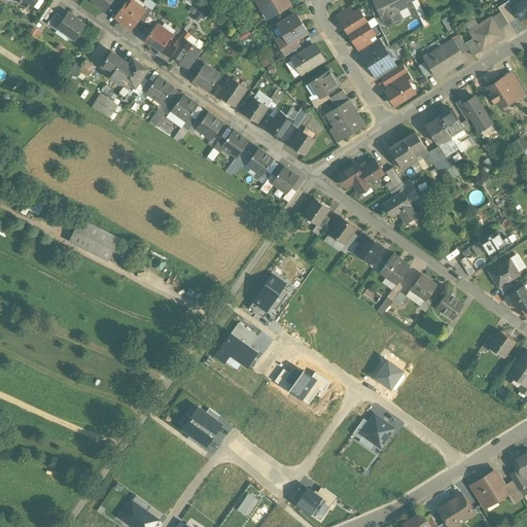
[(37,0),(15,0),(30,10),(37,0)]
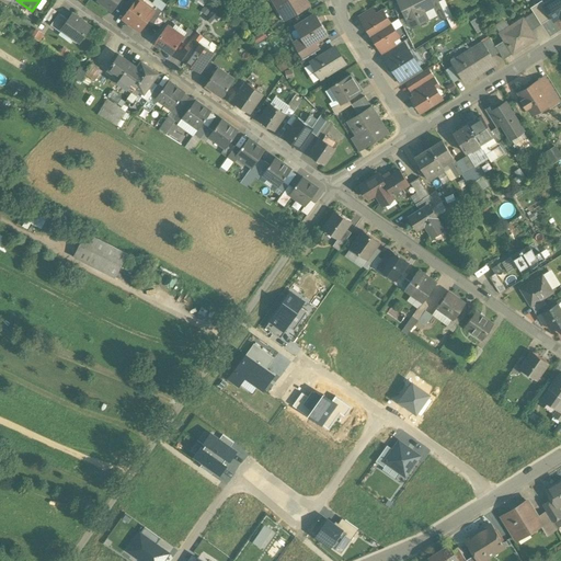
[(98,0),(113,10),(119,0),(98,0)]
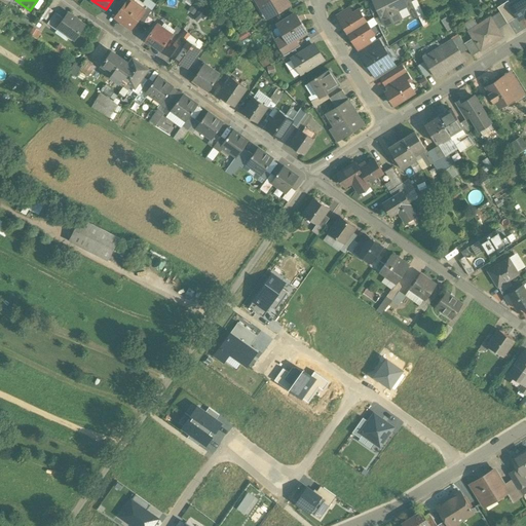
[(130,0),(127,0),(123,7),(115,17),(130,29),(134,25),(138,19),(145,9),(144,9),(130,0)]
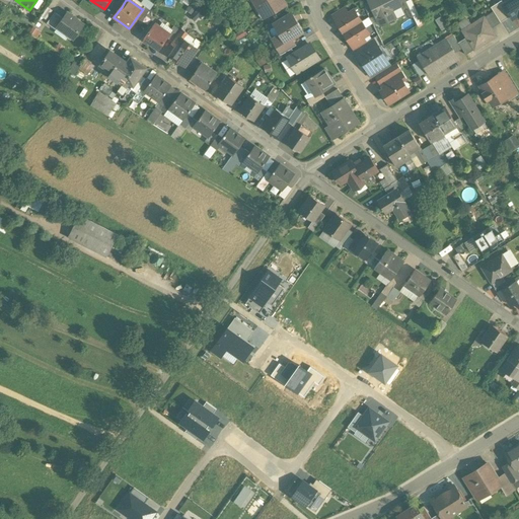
[(248,0),(260,19),(285,4),(282,0),(248,0)]
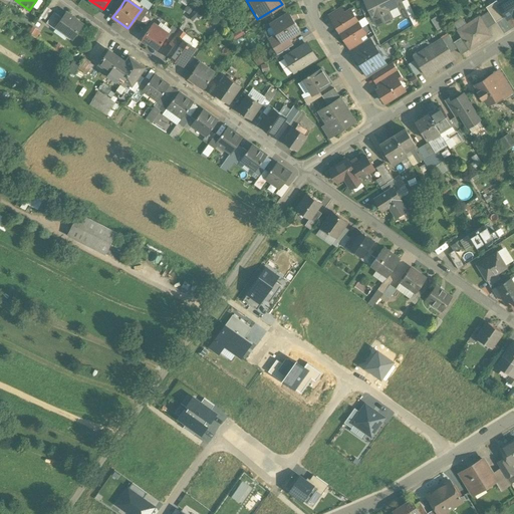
[(364,0),(376,25),(386,21),(382,14),(384,14),(383,12),(396,6),(397,5),(394,0),(364,0)]
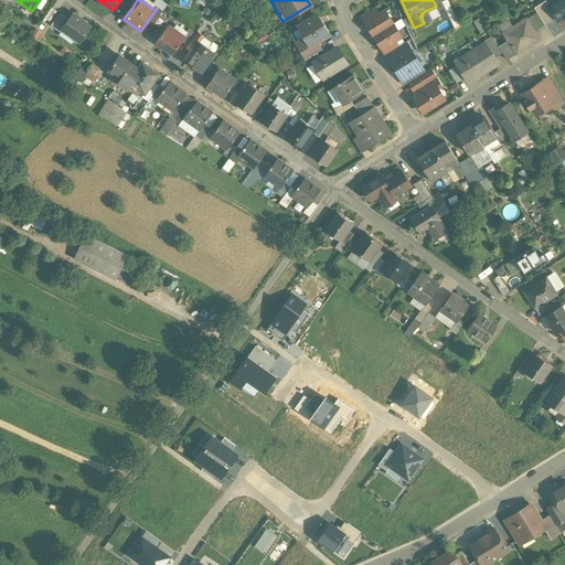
[(440,0),(433,0),(436,6),(435,7),(438,13),(445,9),(441,2),(440,0)]
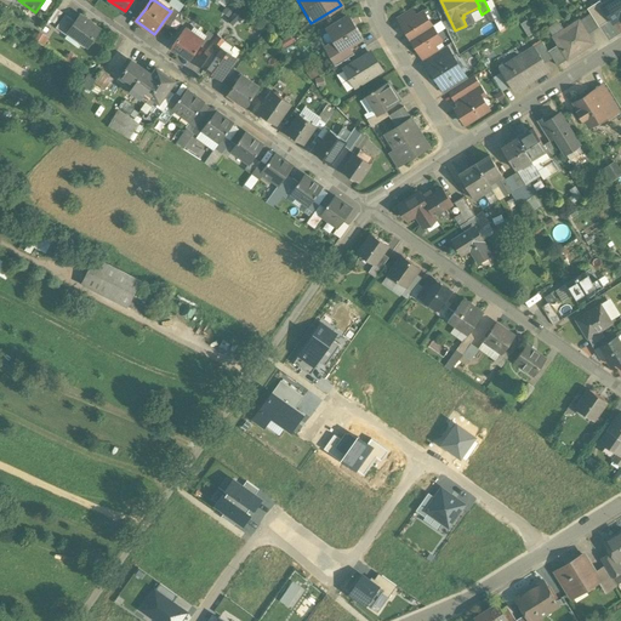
[(620,0),(611,0),(603,6),(611,20),(613,23),(620,18),(620,21),(620,20),(620,0)]
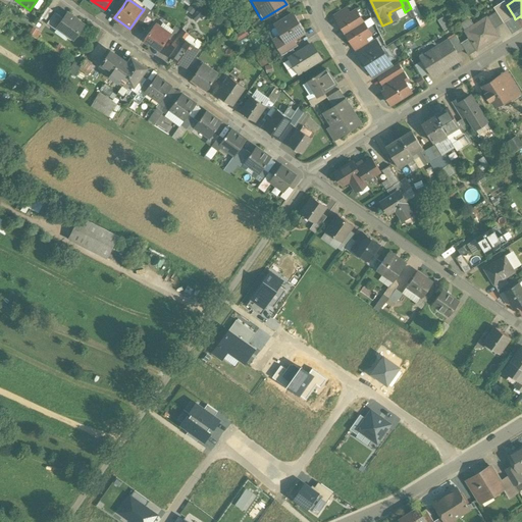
[(493,7),(503,22),(514,16),(507,5),(504,1),(493,7)]
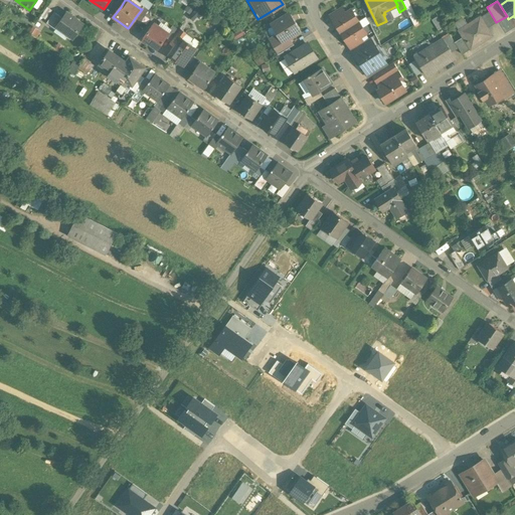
[(190,14),(188,17),(193,21),(200,14),(188,4),(184,8),(190,14)]
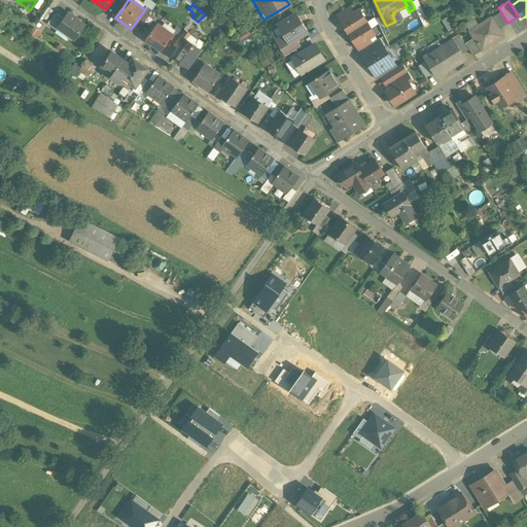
[(152,10),(146,6),(144,9),(145,9),(138,19),(143,22),(152,10)]
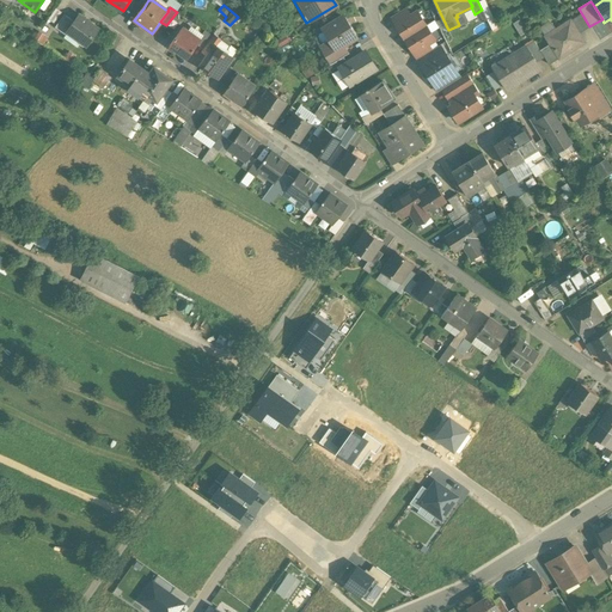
[(62,13),(55,8),(48,19),(54,24),(62,13)]
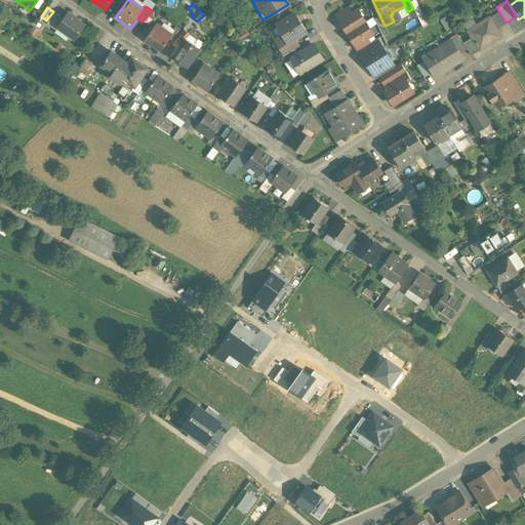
[(348,8),(337,15),(340,21),(352,13),(348,8)]
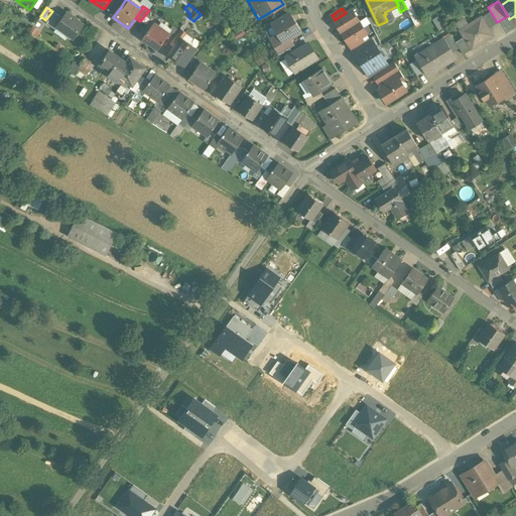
[(335,20),(334,21),(342,32),(359,22),(351,10),(346,13),(335,20)]
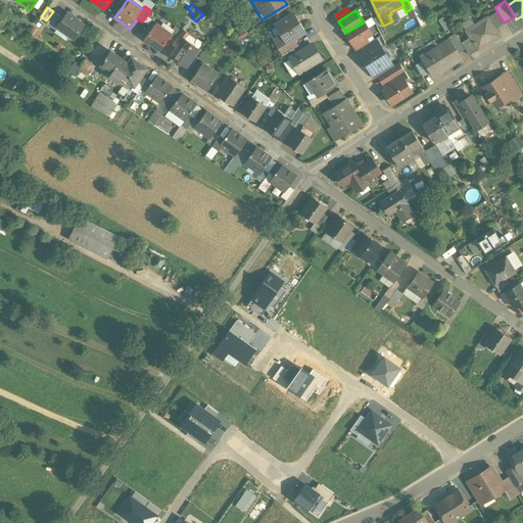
[(496,11),(486,18),(488,21),(489,20),(494,29),(504,22),(496,11)]
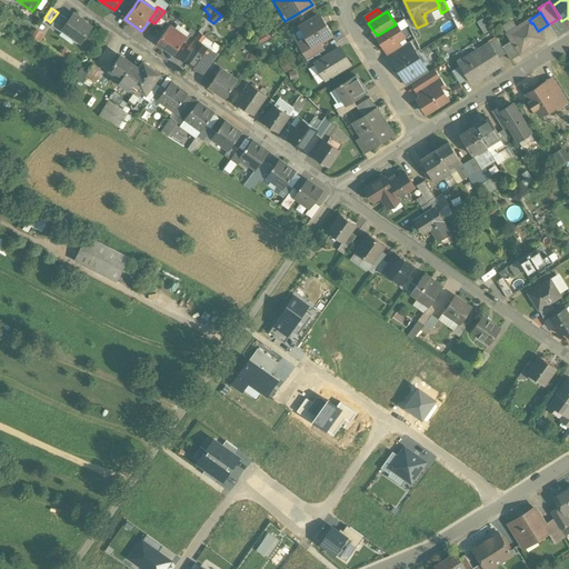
[(60,15),(51,27),(61,33),(63,31),(62,30),(69,21),(60,15)]
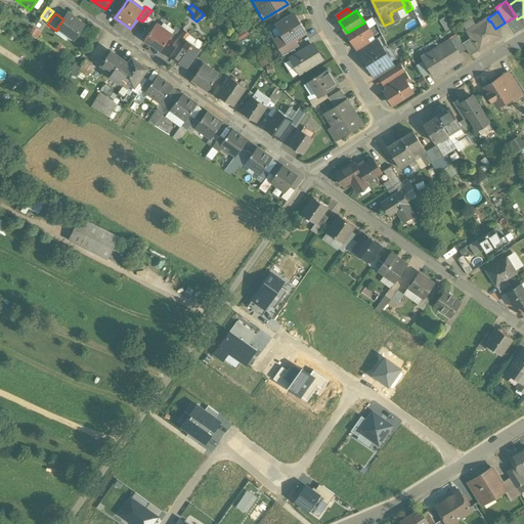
[(85,26),(68,13),(63,19),(57,28),(58,29),(68,35),(69,38),(72,40),(75,39),(85,26)]
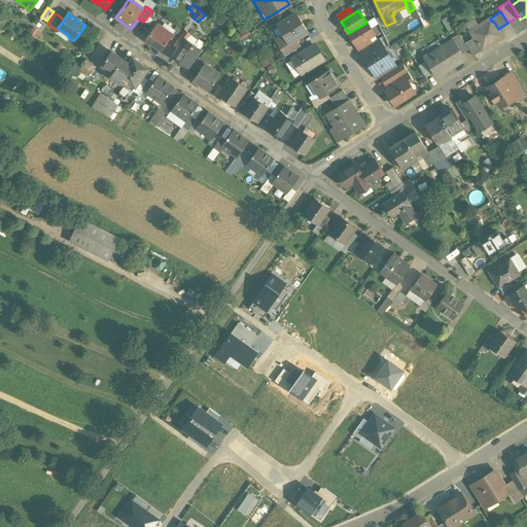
[(295,14),(278,25),(287,39),(278,45),(285,56),(295,49),(301,46),(295,39),(306,32),(295,14)]
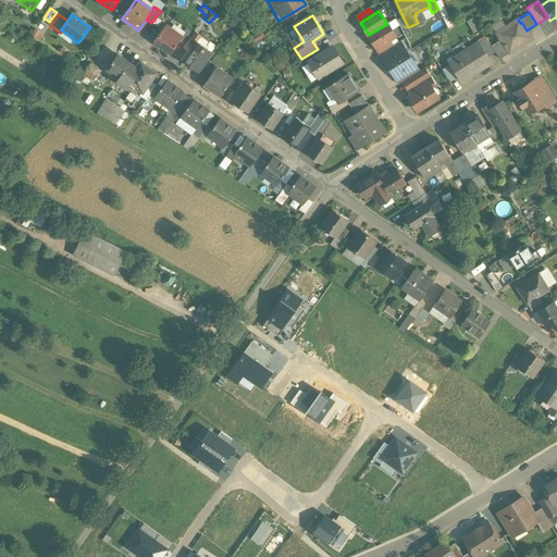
[(147,31),(151,23),(146,20),(141,26),(147,31)]
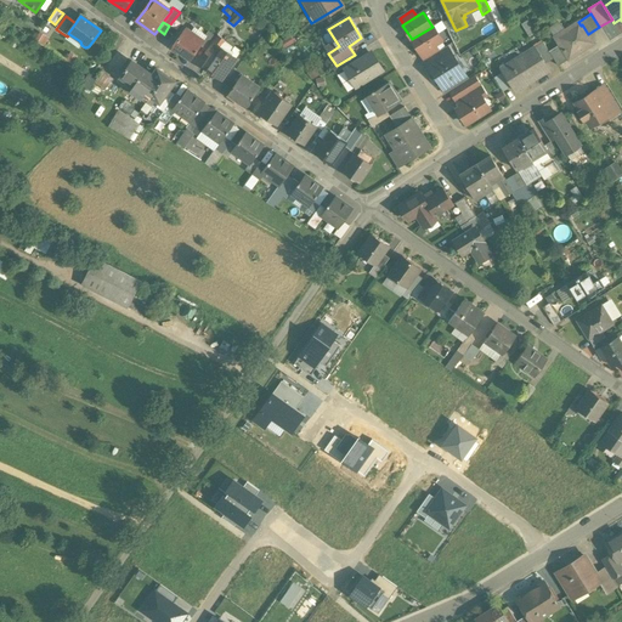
[(558,22),(550,27),(550,30),(554,37),(565,29),(561,23),(558,22)]
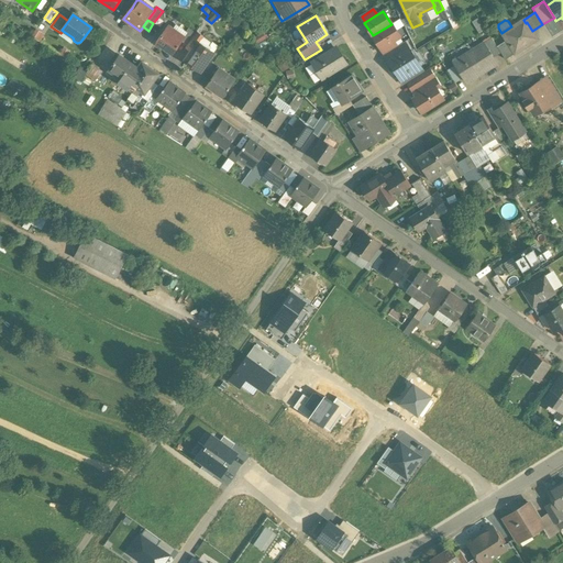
[(523,20),(511,26),(501,33),(506,41),(515,54),(538,40),(532,31),(527,22),(526,23),(523,20)]
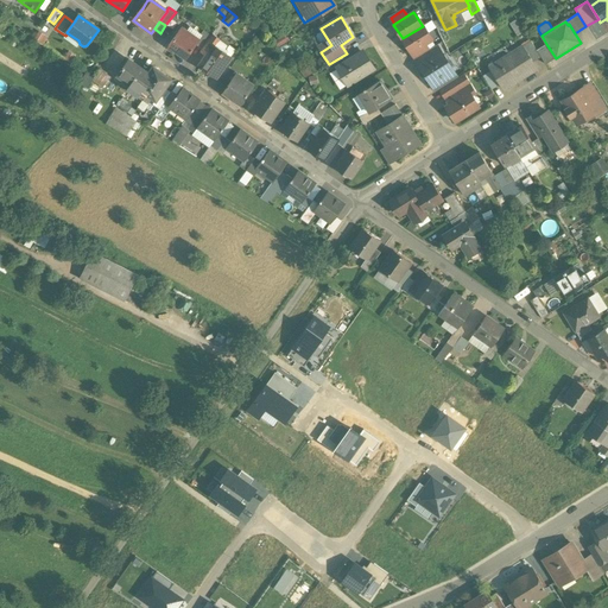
[(423,26),(403,38),(411,52),(412,52),(425,44),(431,39),(423,26)]
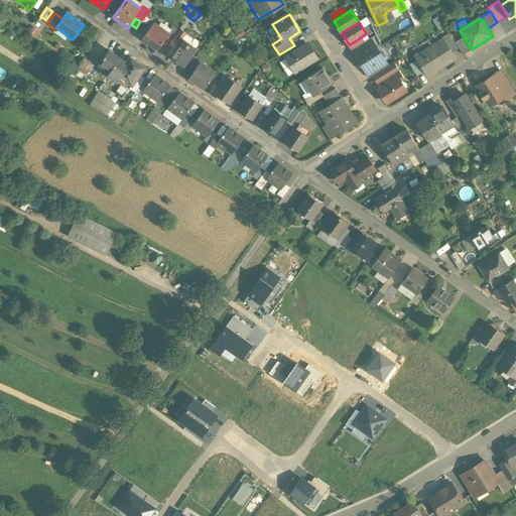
[(168,34),(153,24),(152,26),(151,26),(149,29),(150,29),(143,38),(158,48),(161,43),(162,43),(163,41),(164,40),(166,37),(168,34)]
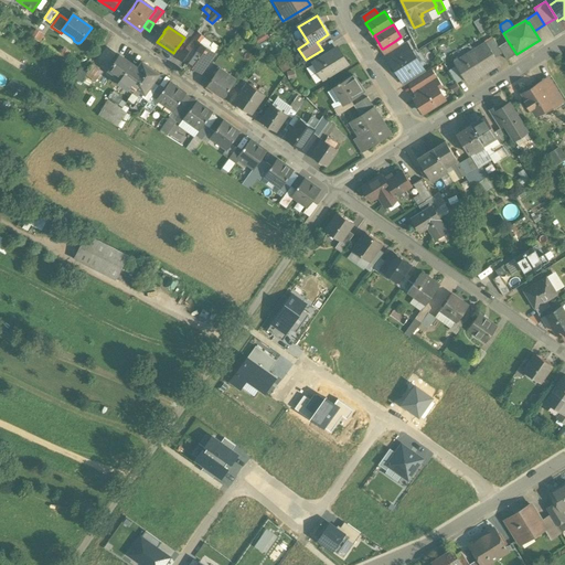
[(31,36),(40,42),(44,34),(35,29),(31,36)]
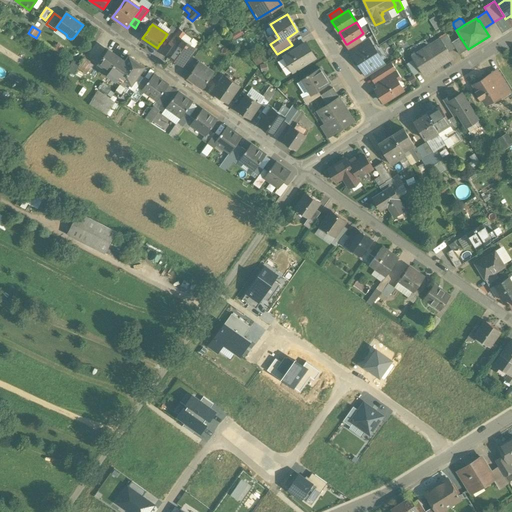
[(172,27),(167,34),(165,37),(170,41),(177,30),(172,27)]
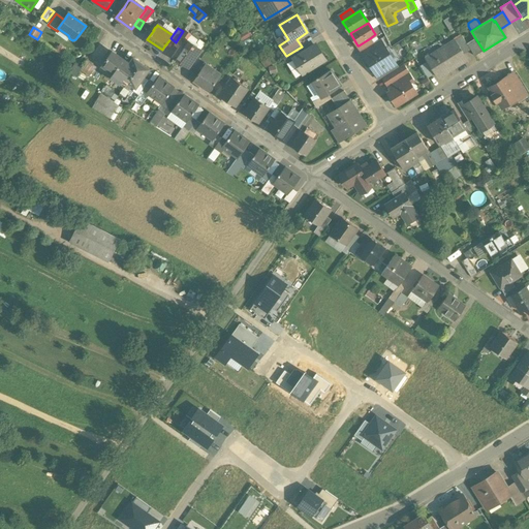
[(176,42),(174,44),(179,49),(185,39),(186,39),(190,34),(184,30),(183,31),(176,42)]
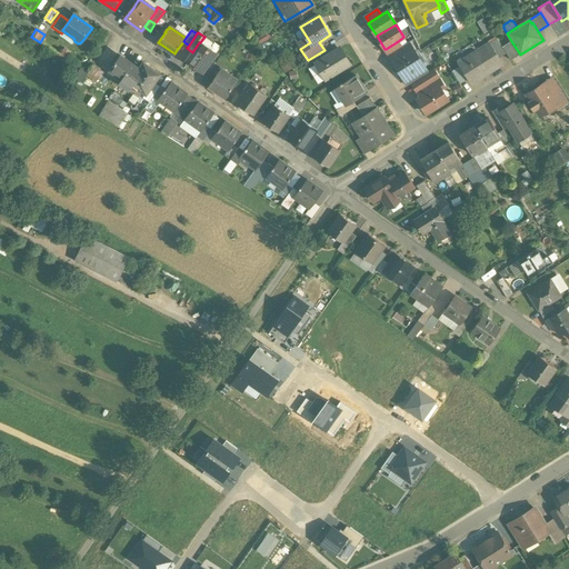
[(501,47),(496,38),(488,43),(498,58),(506,53),(501,47)]
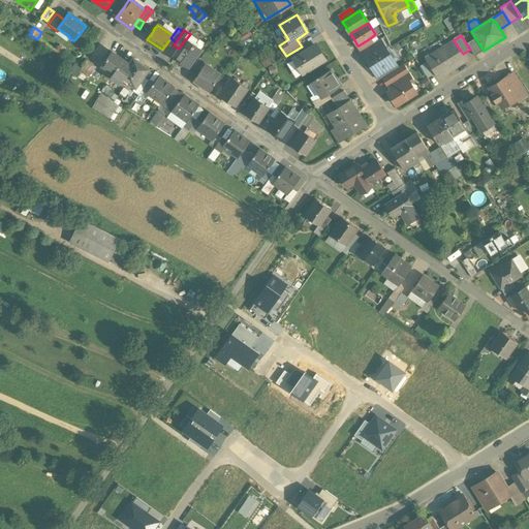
[(370,38),(359,45),(362,51),(363,50),(373,43),(370,38)]
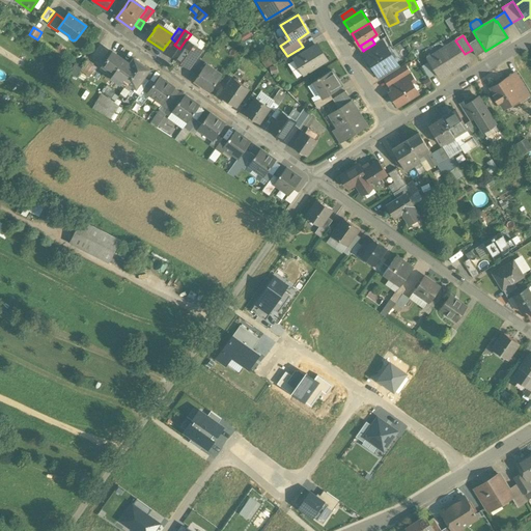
[(477,38),(468,44),(472,50),(476,56),(485,51),(477,38)]
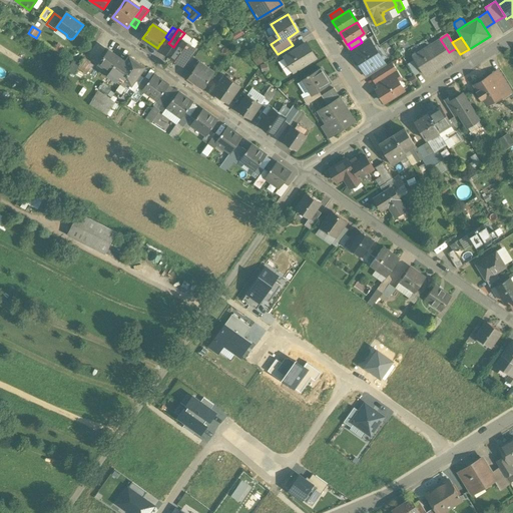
[(180,38),(179,38),(173,47),(168,54),(182,65),(194,48),(180,38)]
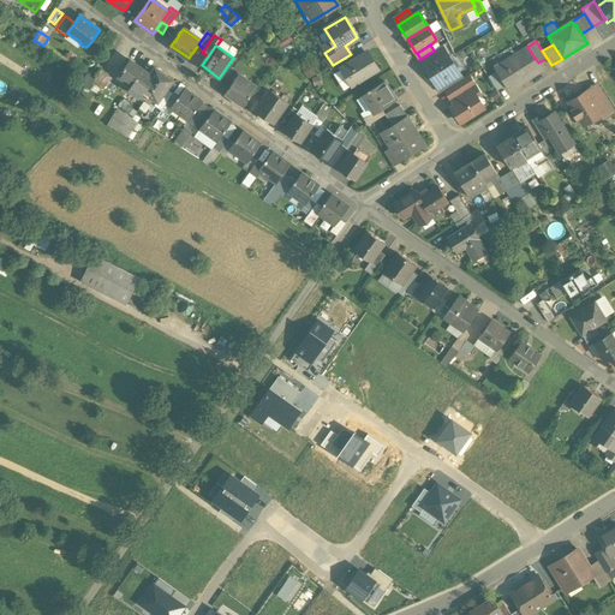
[(434,51),(422,58),(425,65),(445,53),(441,46),(434,51)]
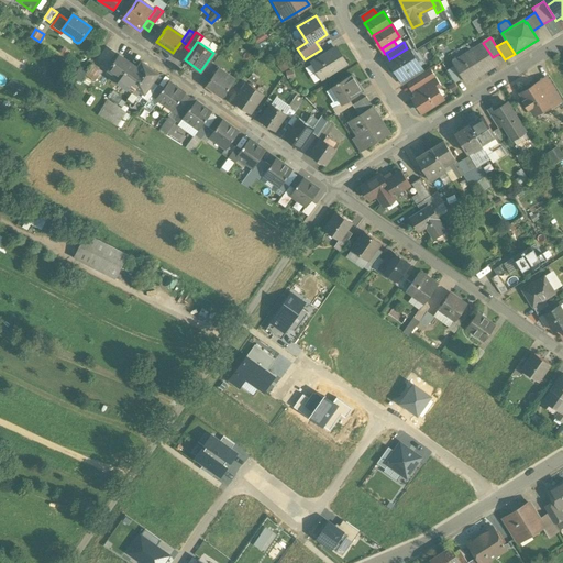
[(483,43),(461,57),(462,61),(454,65),(463,77),(466,83),(478,75),(476,73),(494,61),(493,57),(483,43)]
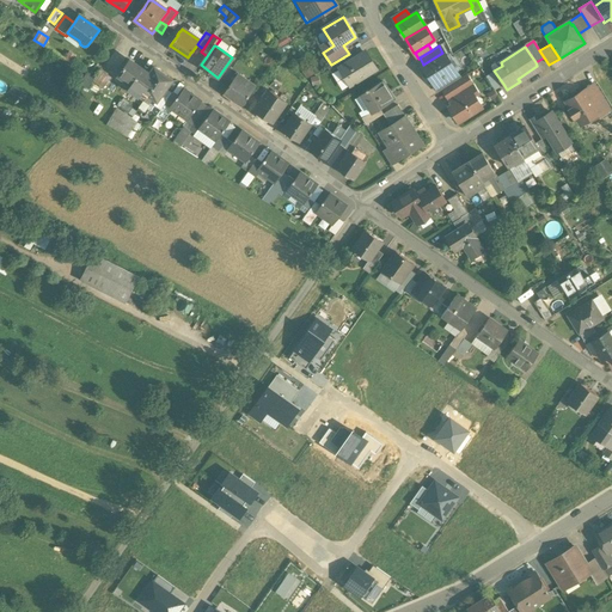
[(347,63),(338,68),(349,85),(375,69),(365,53),(347,63)]
